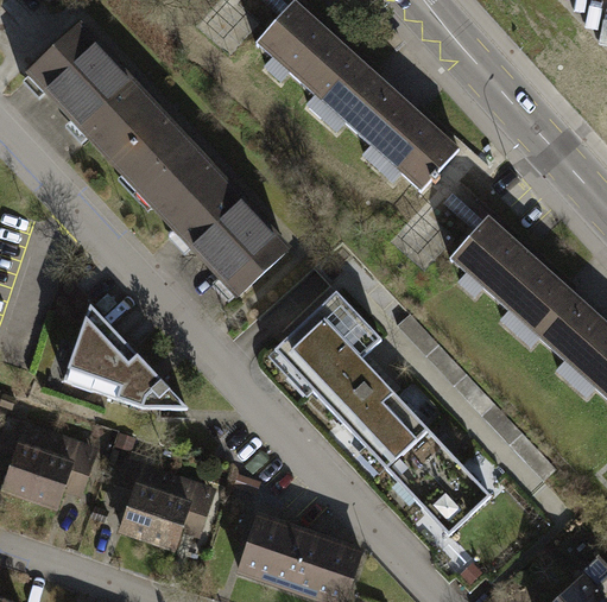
[(292,0),(257,40),(422,188),(460,145),(297,0),(292,0)]
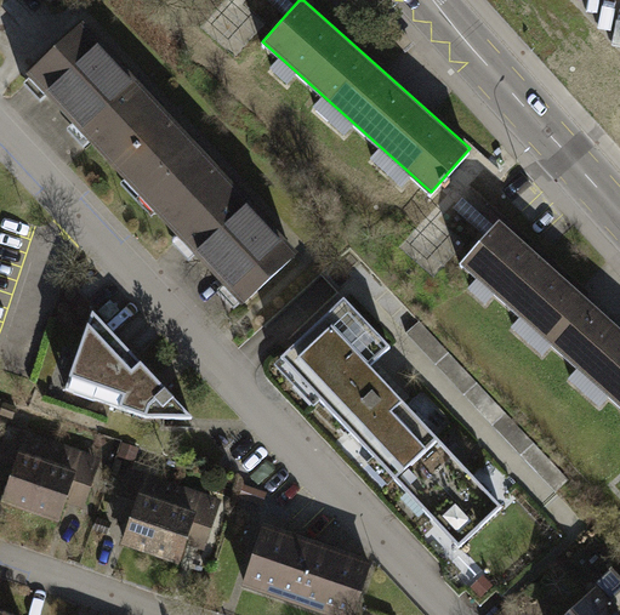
[(29,70),(142,189),(191,144),(78,26),(29,70)]
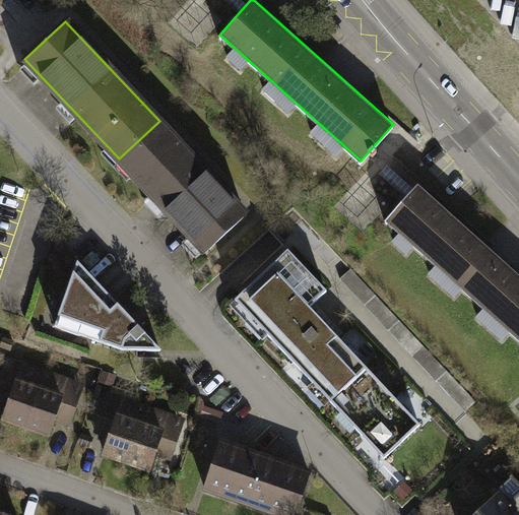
[(119,158),(206,250),(246,212),(159,121),(119,158)]
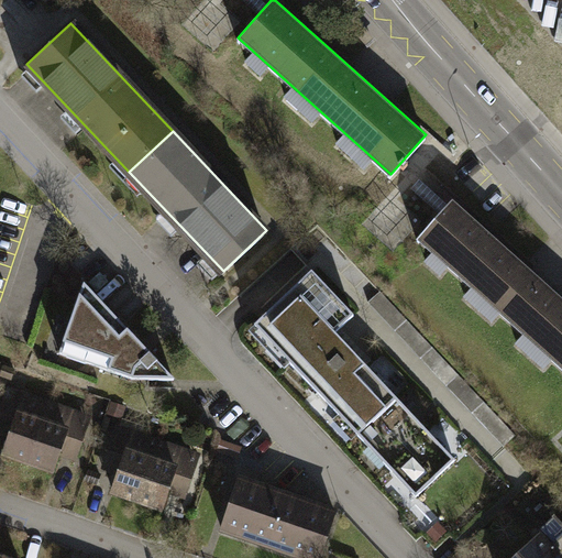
[(366,218),(395,244),(421,216),(394,189),(366,218)]
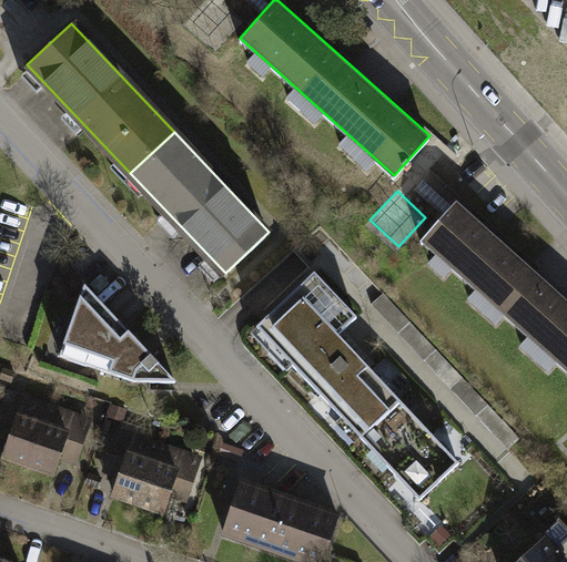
[(566,298),(456,198),(421,237),(566,369),(566,298)]
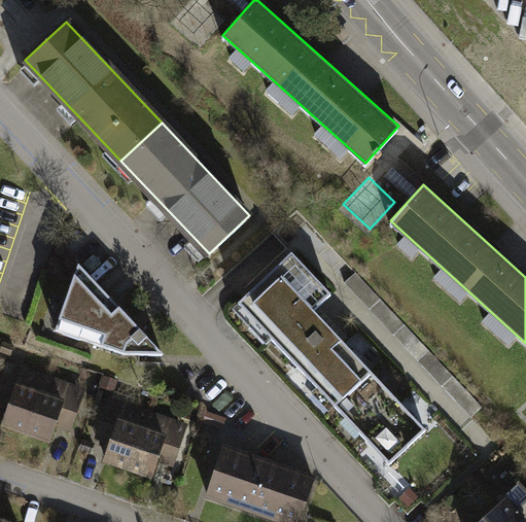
[(292,251),(238,301),(334,403),(371,368),(314,307),(330,291),(292,251)]
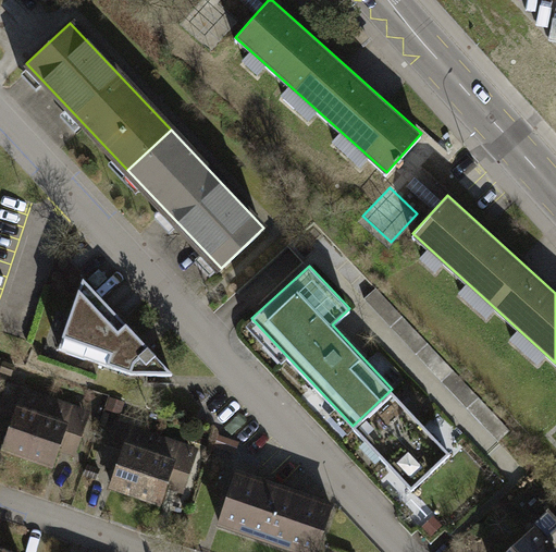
[(170,370),(82,278),(59,346),(126,370),(170,370)]
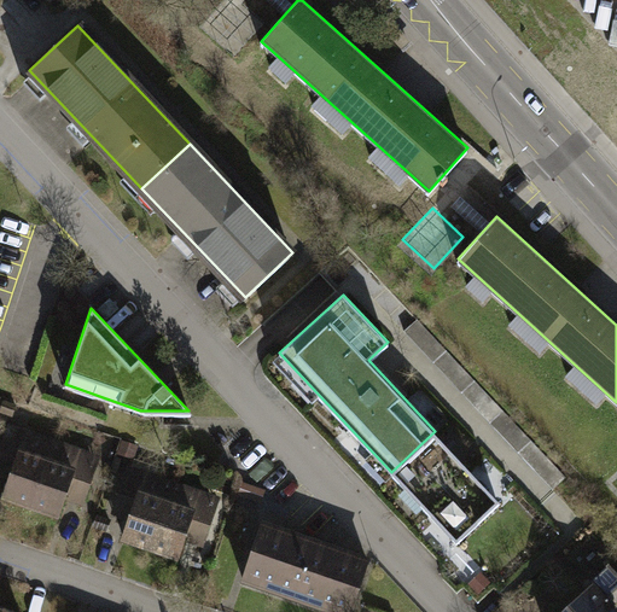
[(566,472),(417,315),(405,327),(553,484),(566,472)]
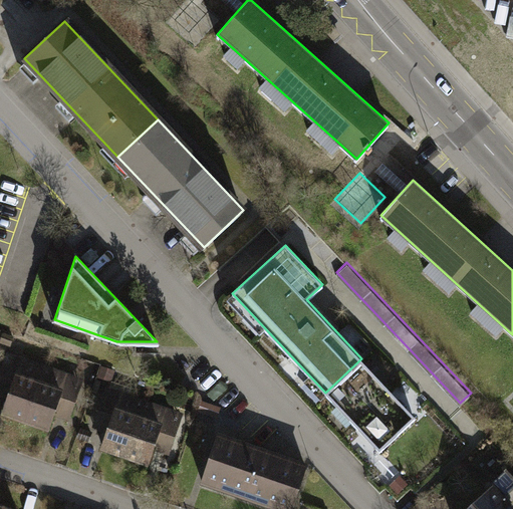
[(352,420),(388,387),(361,358),(325,393),(352,420)]
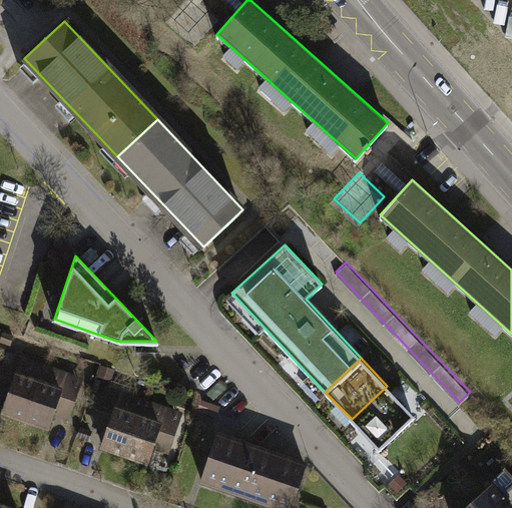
[(20,416),(38,421),(52,371),(16,360),(8,389),(26,394),(20,416)]
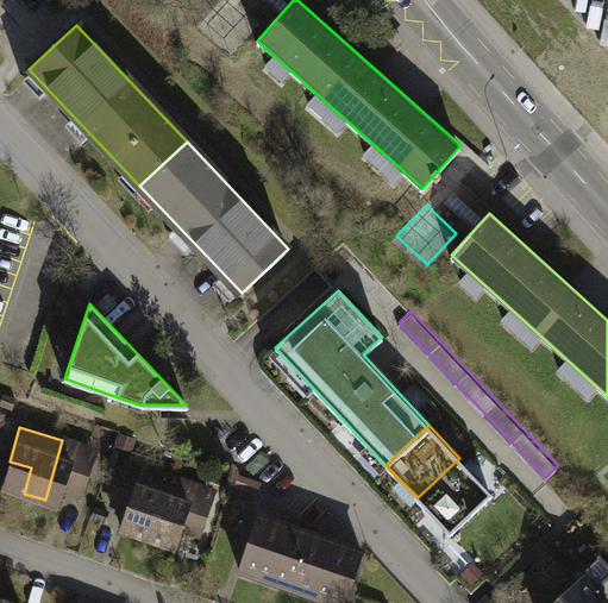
[(76,479),(96,484),(106,452),(62,440),(45,500),(69,507),(76,479)]
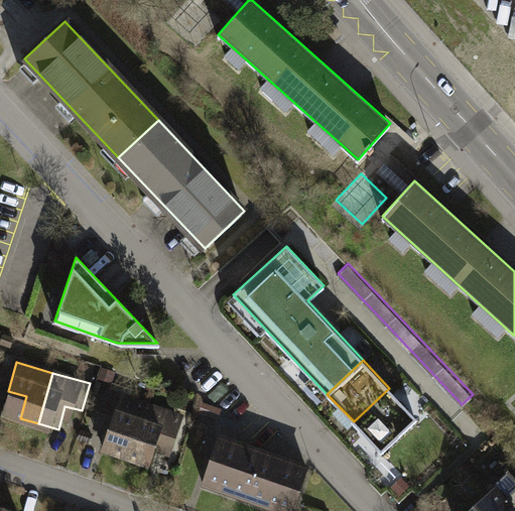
[(389,388),(354,421),(381,451),(416,417),(389,388)]
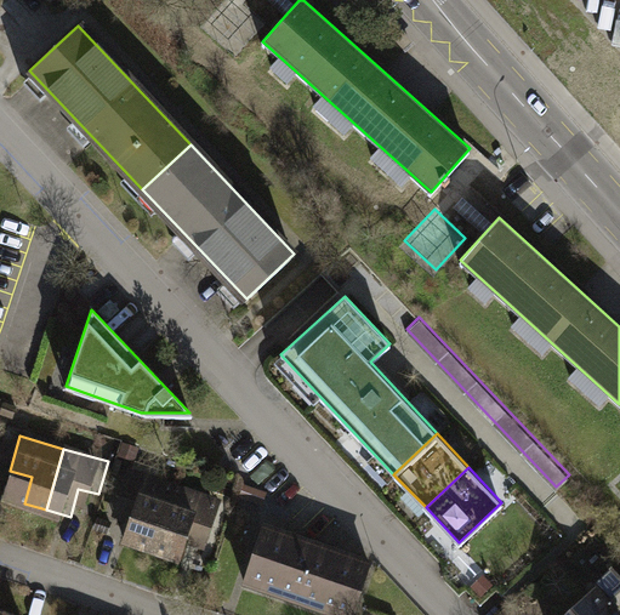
[(131,537),(153,545),(171,483),(126,471),(117,505),(138,511),(131,537)]
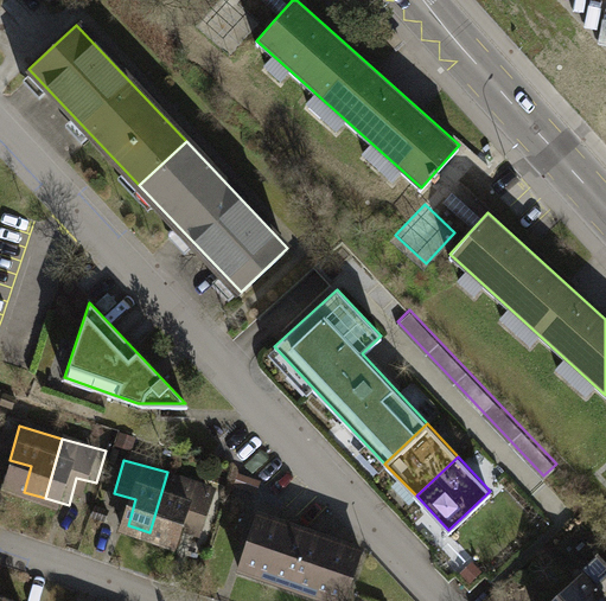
[(182,511),(201,517),(210,484),(167,472),(150,532),(173,538),(182,511)]
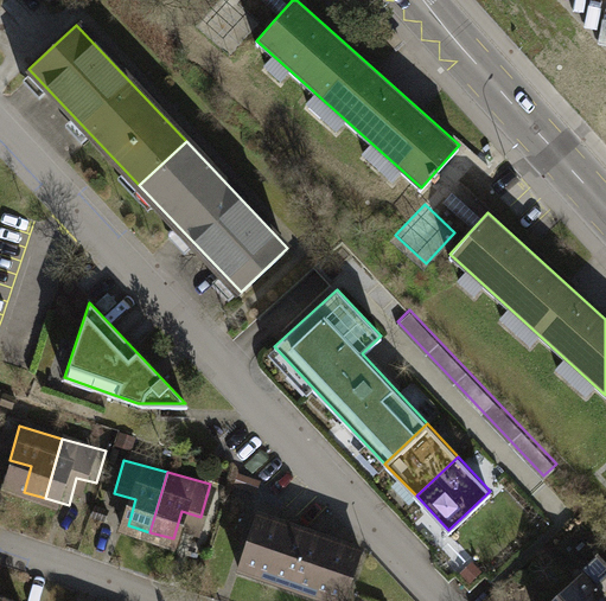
[(236,569),(287,586),(307,526),(256,510),(236,569)]
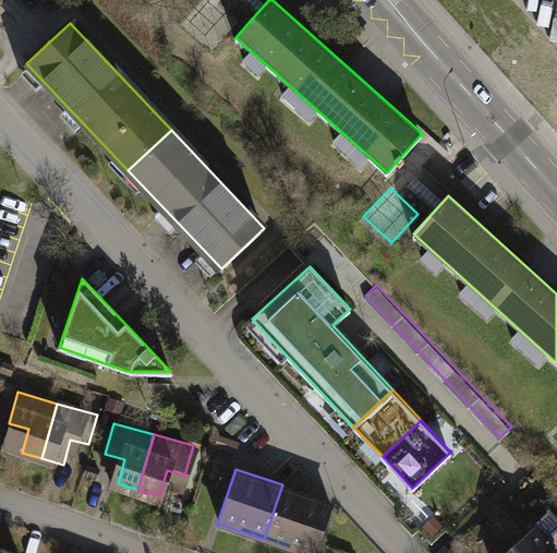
[(264,539),(307,552),(317,552),(335,501),(282,484),(264,539)]
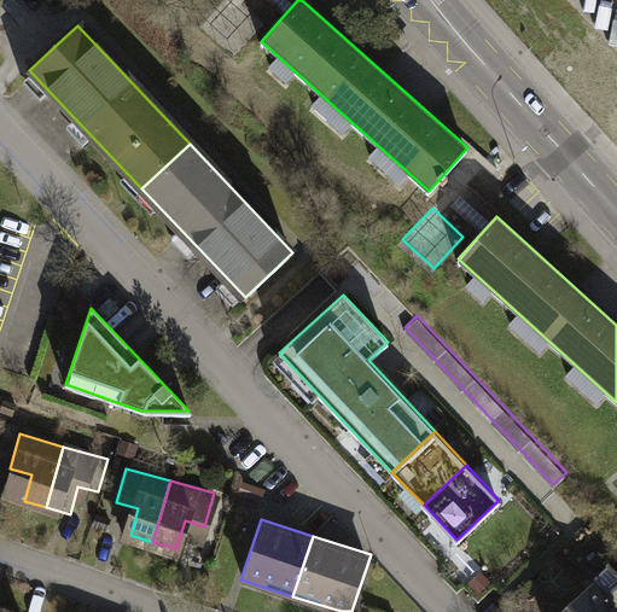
[(595,583),(564,611),(616,611),(616,569),(609,560),(591,577),(595,583)]
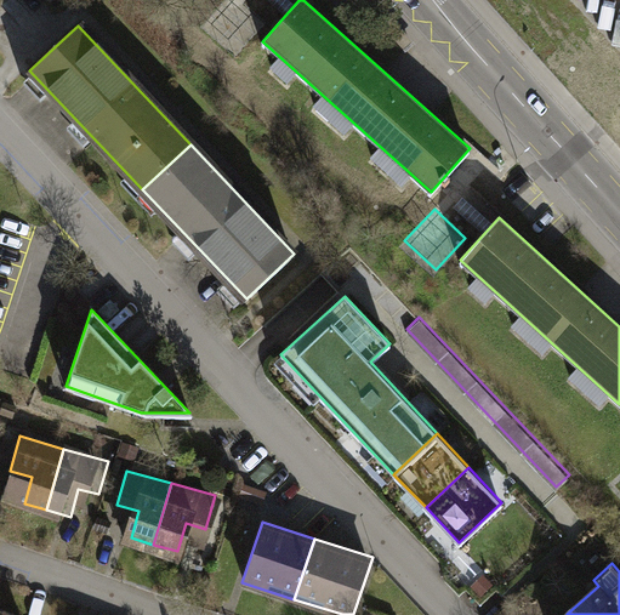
All buildings are outlined.
